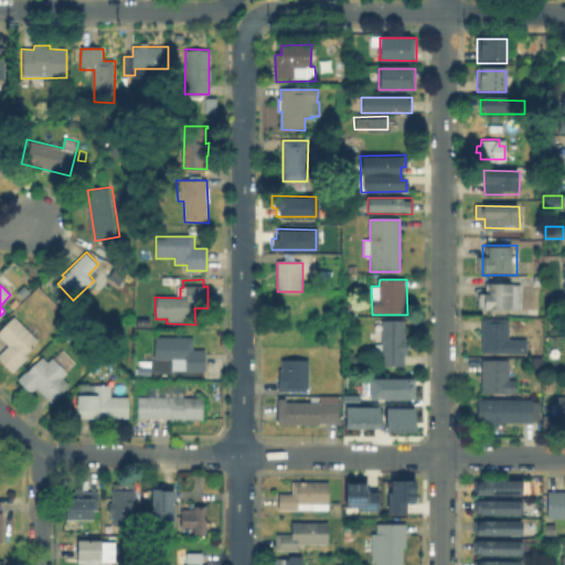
[(487,311),(482,311),(482,296),(487,296),(487,286),(520,286),(520,311),(487,311)]
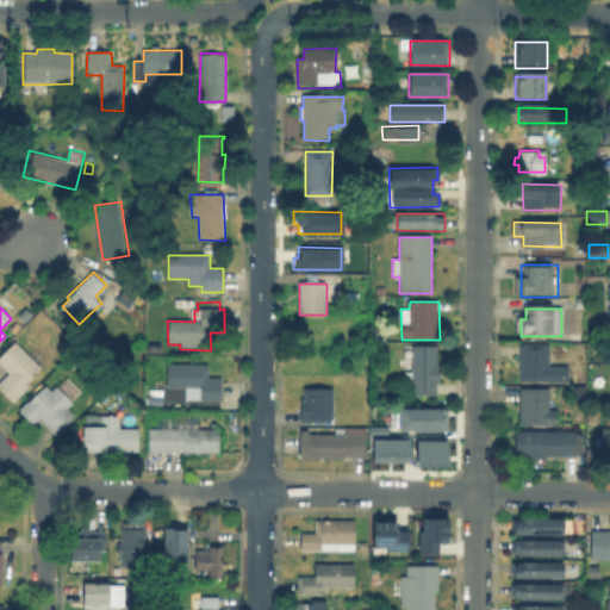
[(42,368),(12,399),(0,387),(0,383),(11,372),(0,361),(0,358),(16,342),(42,368)]
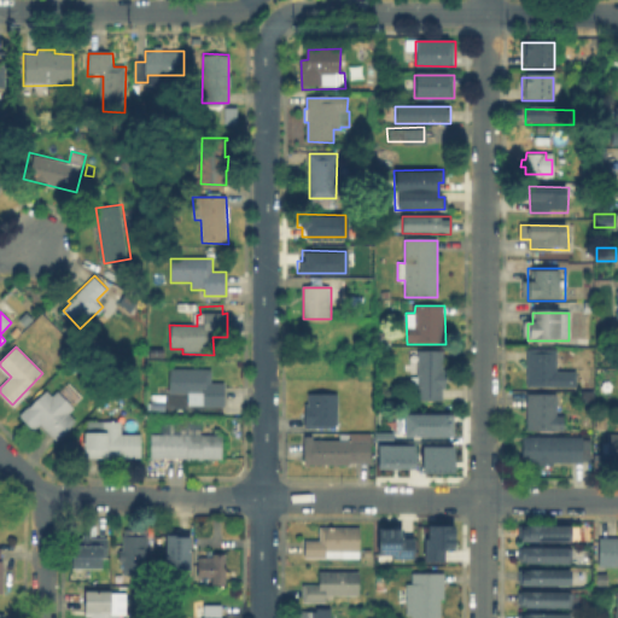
[(444,350),(444,369),(448,369),(447,388),(444,388),(444,401),(419,401),(419,395),(412,395),(413,377),(420,377),(419,350),(444,350)]
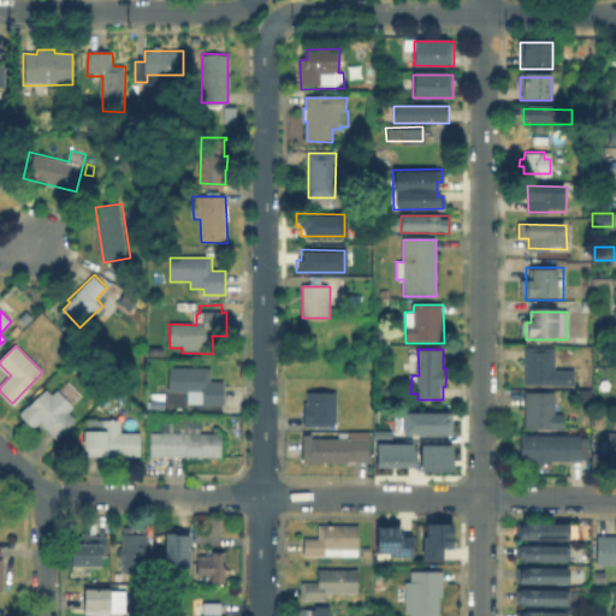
[(563,372),(563,386),(526,385),(526,349),(556,350),(555,372),(563,372)]
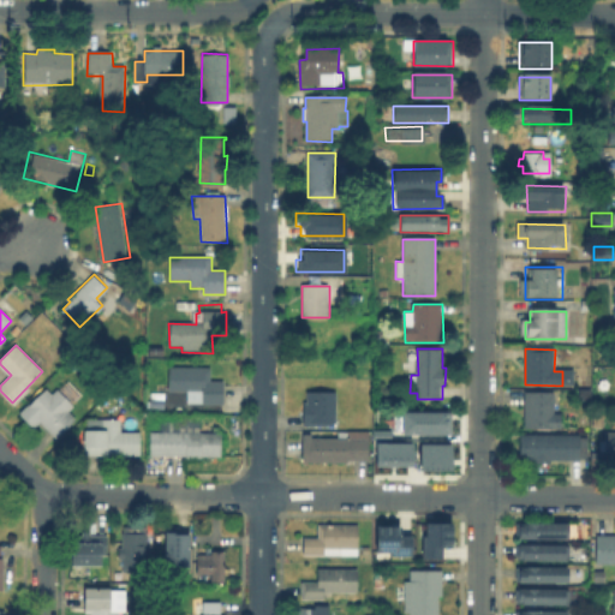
[(224,382),(224,405),(187,404),(187,392),(168,392),(169,369),(210,370),(210,382),(224,382)]
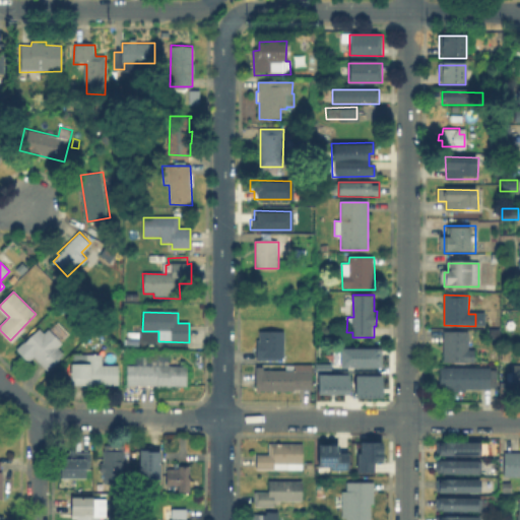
[(59,322),(70,334),(62,342),(63,343),(59,347),(65,353),(49,370),(36,355),(29,362),(18,349),(40,328),(45,333),(49,328),(51,330),(59,322)]
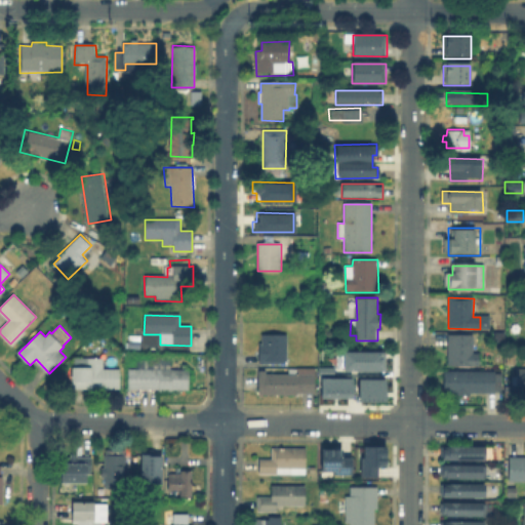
[(288,334),(288,361),(270,360),(270,363),(259,363),(259,344),(263,344),(263,334),(288,334)]
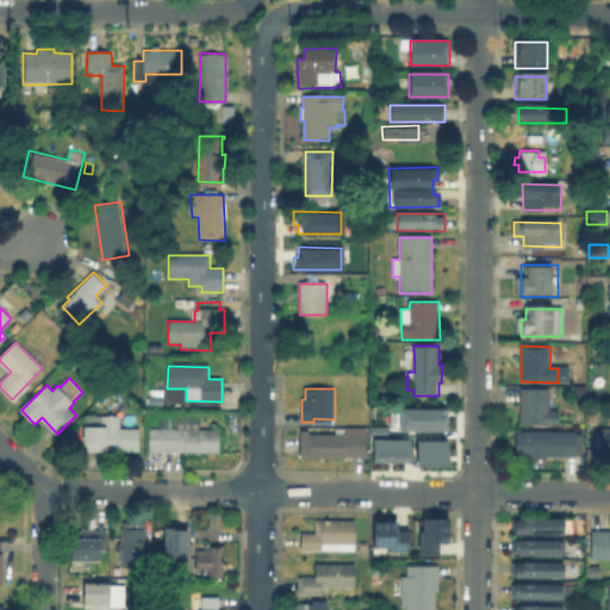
[(559,410),(558,425),(522,425),(522,388),(552,388),(551,410),(559,410)]
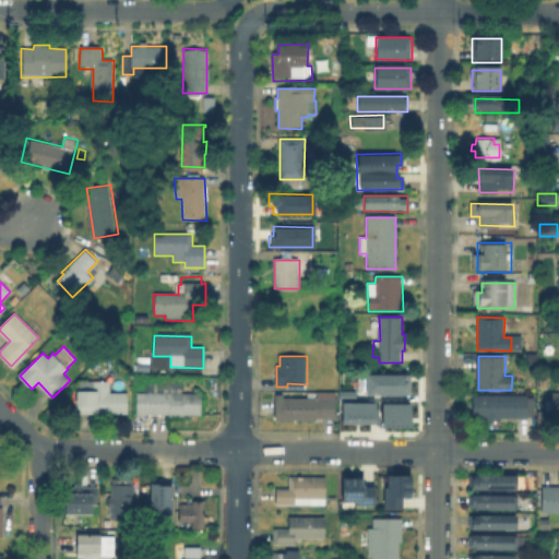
[(549,371),(549,387),(540,387),(540,371),(549,371)]
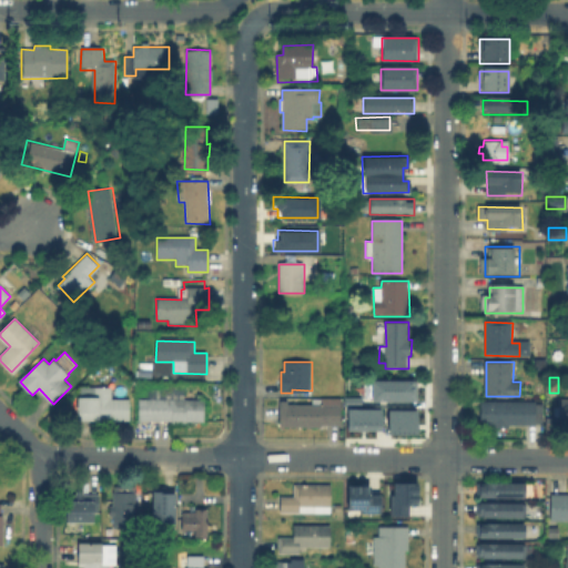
[(412,401),(368,399),(368,378),(412,379),(412,401)]
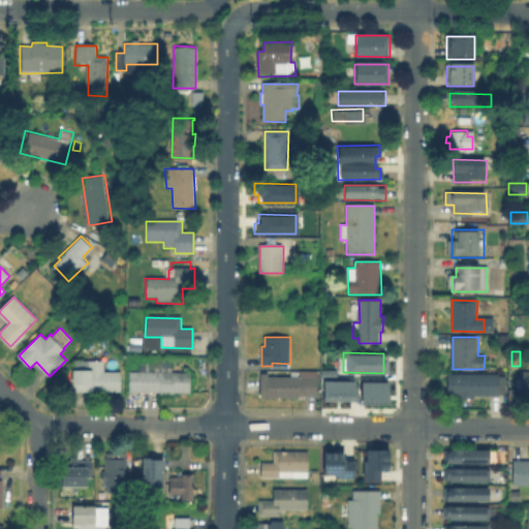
[(121,372),(121,392),(107,393),(107,395),(92,395),(92,392),(74,392),(74,361),(104,361),(104,372),(121,372)]
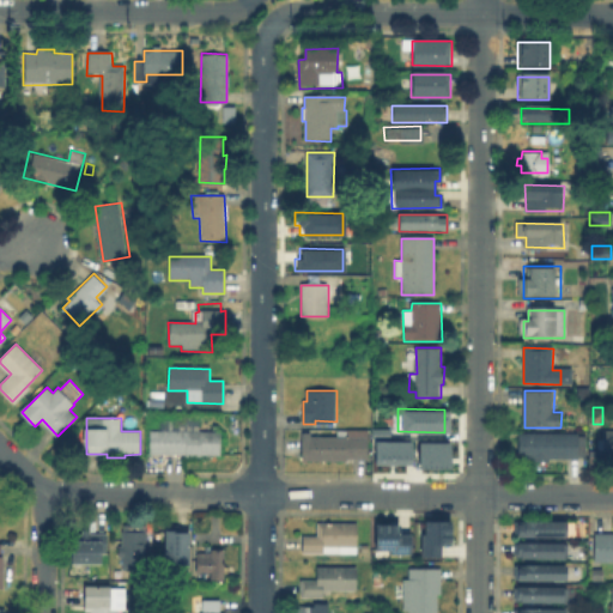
[(199,420),(199,432),(220,432),(222,456),(202,457),(202,461),(183,461),(182,457),(150,456),(149,426),(158,428),(158,431),(177,430),(176,420),(199,420)]
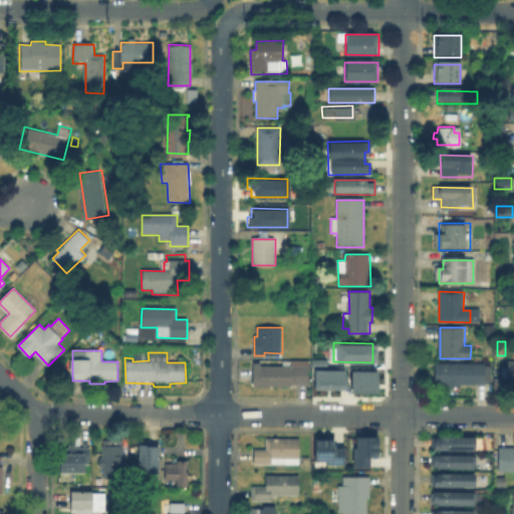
[(305,358),(305,383),(287,383),(287,386),(250,386),(250,361),(257,361),(257,364),(287,364),(287,358),(305,358)]
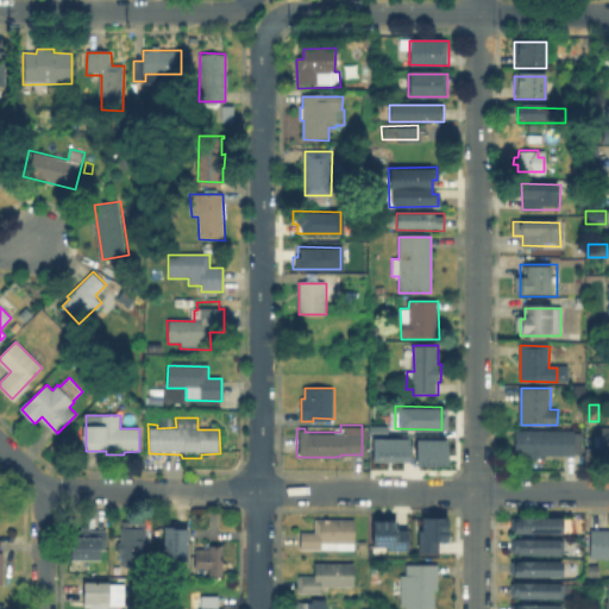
[(366,434),(366,425),(385,425),(385,434),(366,434)]
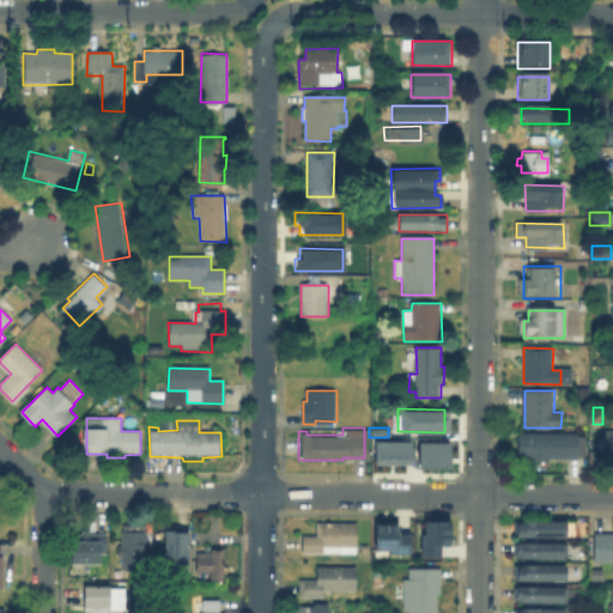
[(612,432),(612,450),(599,450),(600,441),(605,441),(605,432),(612,432)]
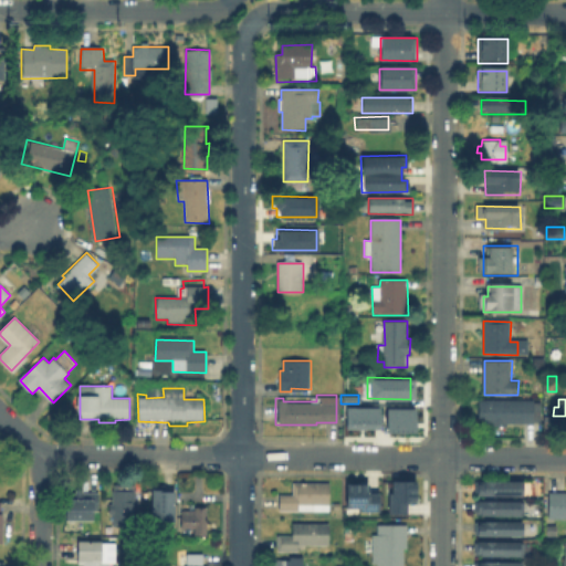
[(509,428),(499,429),(494,428),(492,426),(479,425),(479,401),(534,401),(534,404),(542,404),(541,423),(510,425),(509,428)]
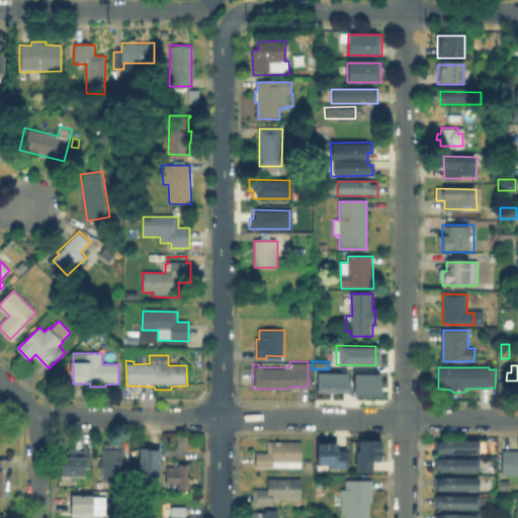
[(345,371),(345,392),(315,392),(315,371),(345,371)]
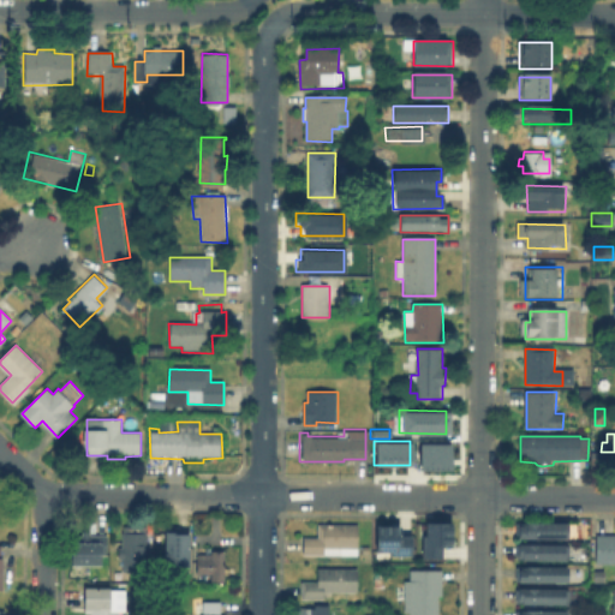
[(448,442),(449,469),(417,469),(417,442),(448,442)]
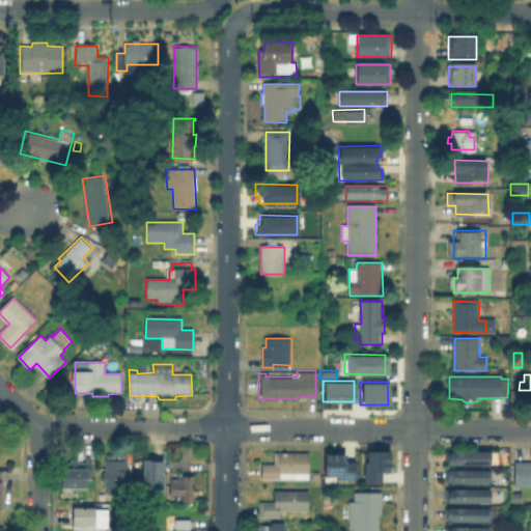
[(522,393),(522,409),(513,409),(513,393),(522,393)]
